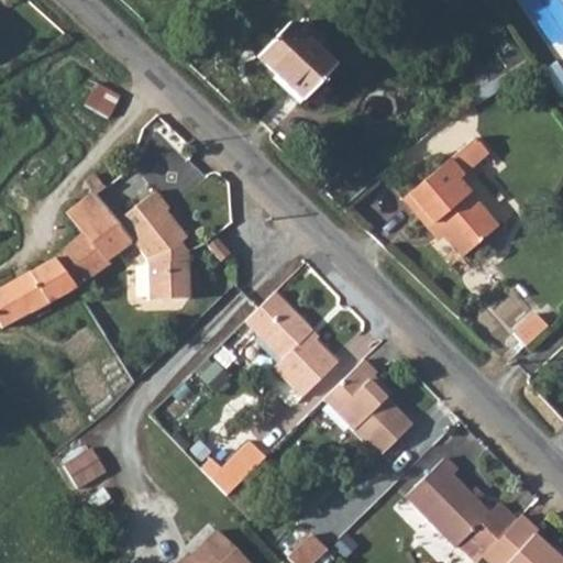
[(289,21),(258,54),(306,96),(335,64),(289,21)]
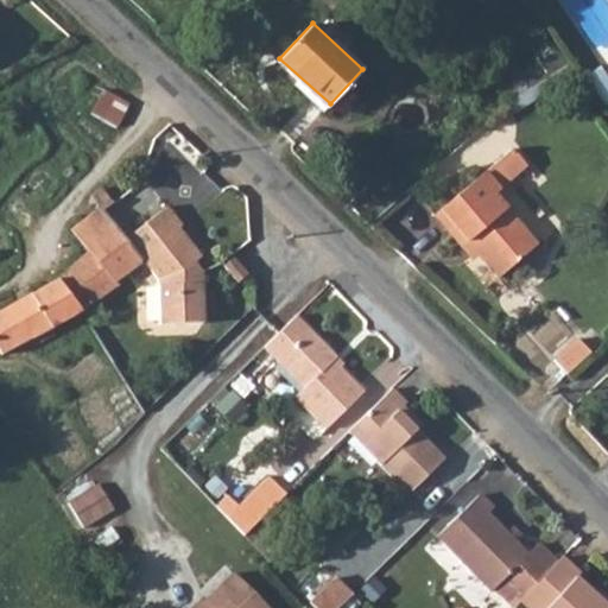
[(569,63),(556,46),(520,73),(532,89),(569,63)]
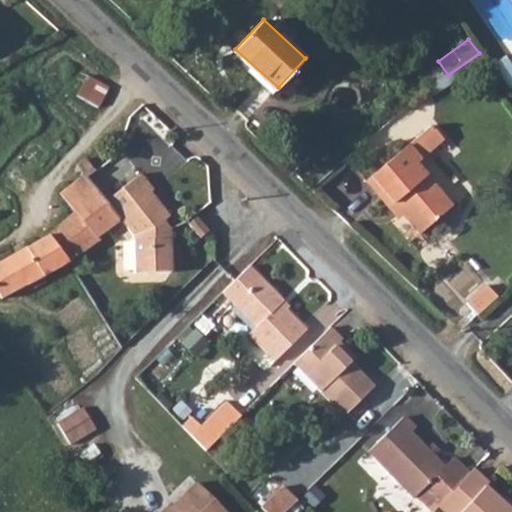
[(90,75),(81,94),(102,105),(112,87),(90,75)]
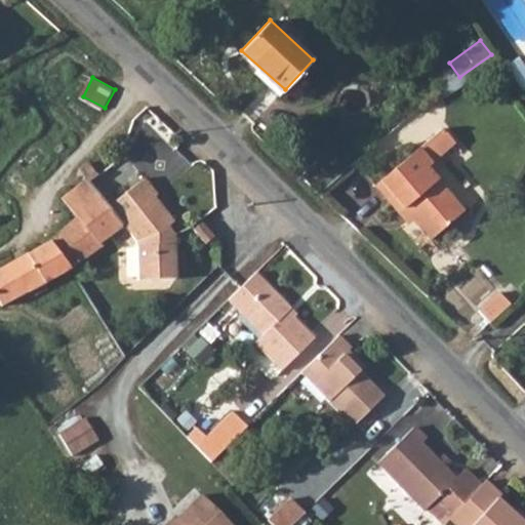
[(423,144),(377,182),(401,210),(406,206),(432,238),(470,207),(433,162),(436,159),(423,144)]
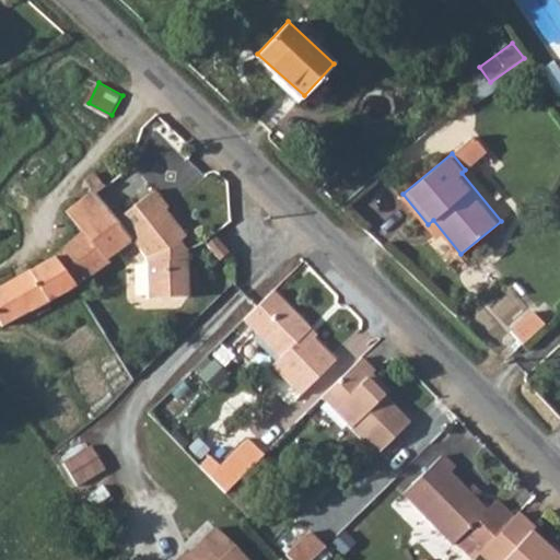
[(85,176),(94,189),(103,182),(102,181),(94,168),(85,176)]
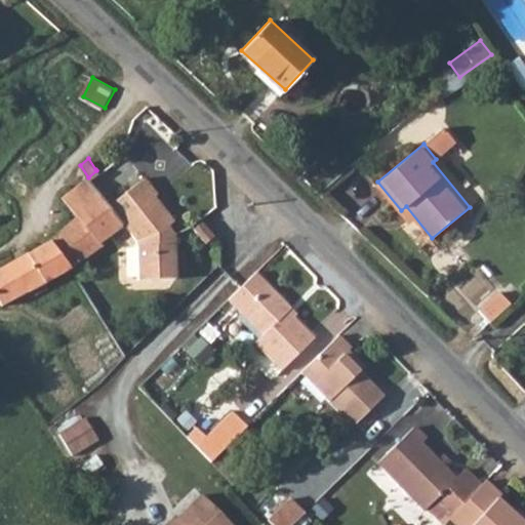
[(145,176),(108,204),(123,225),(137,244),(140,282),(176,278),(173,235),(172,234),(167,234),(163,229),(166,226),(173,220),(154,196),(158,193),(145,176)]
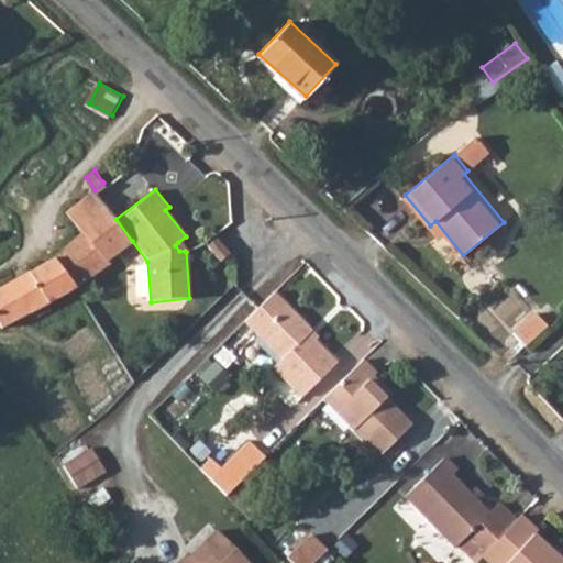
[(69,291),(78,285),(109,262),(107,257),(132,241),(116,219),(95,190),(67,212),(81,231),(53,256),(0,286),(0,323),(2,327),(53,301),(69,291)]
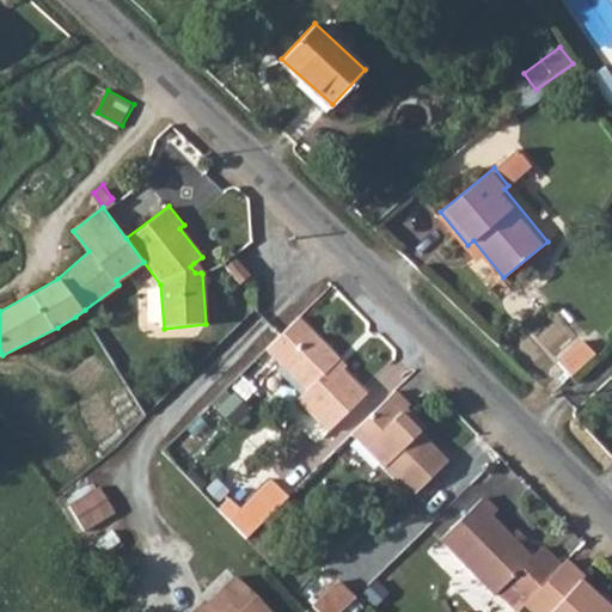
[(231,271),(243,286),(254,275),(243,261),(231,271)]
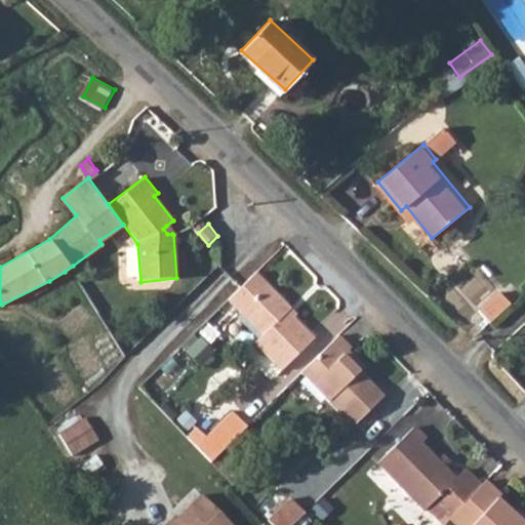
[(172,234),(166,226),(163,229),(167,234),(172,234)]
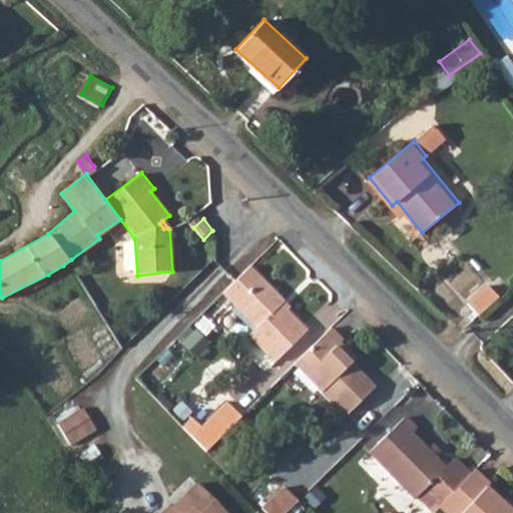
[(253,265),(225,292),(259,327),(250,334),(278,360),(310,330),(285,303),(287,301),(253,265)]
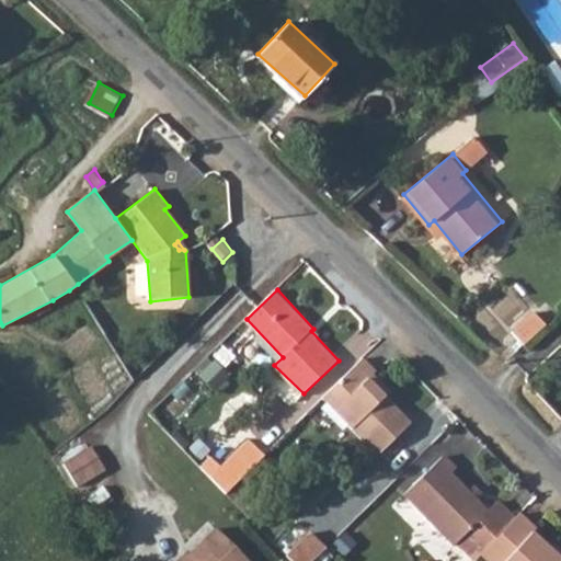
[(514,329),(526,342),(548,323),(536,311),(514,329)]
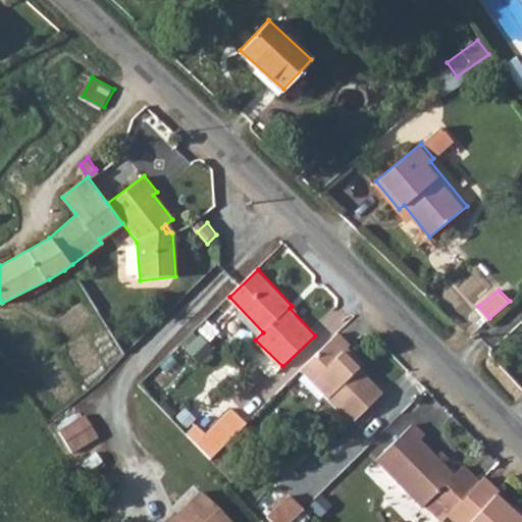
[(338,333),(301,369),(353,422),(383,394),(346,354),(353,347),(338,333)]
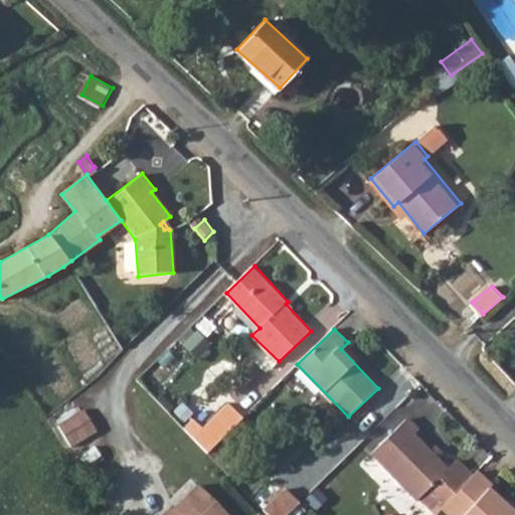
[(230,397),(193,434),(208,449),(245,413),(230,397)]
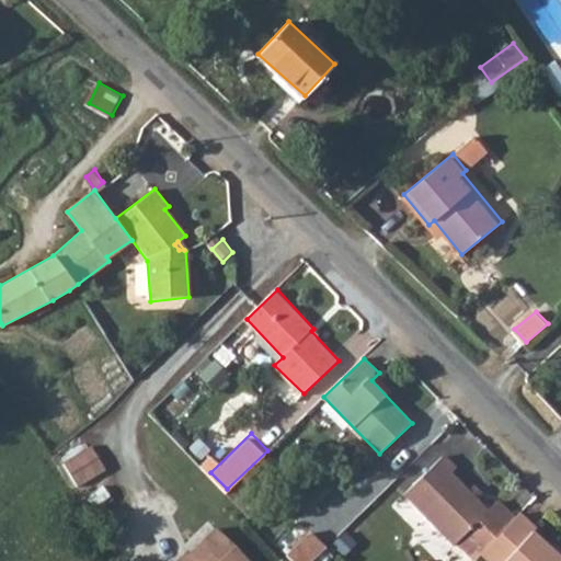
[(82,487),(110,468),(93,444),(66,464),(82,487)]
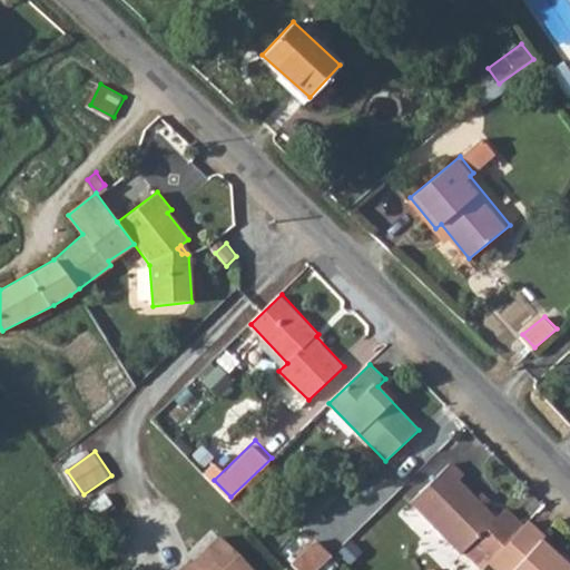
[(469,550),(484,567),(490,562),(509,542),(523,527),(505,509),(495,519),(460,481),(467,475),(454,463),(413,501),(465,553),(469,550)]
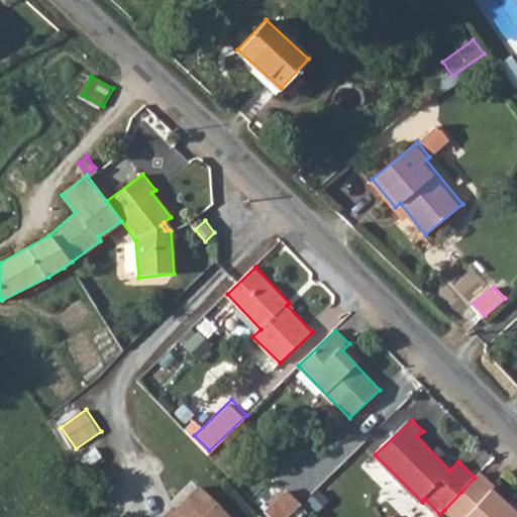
[(461,492),(444,510),(451,516),(516,516),(508,508),(492,492),(496,489),(479,473),(475,478),(461,492)]
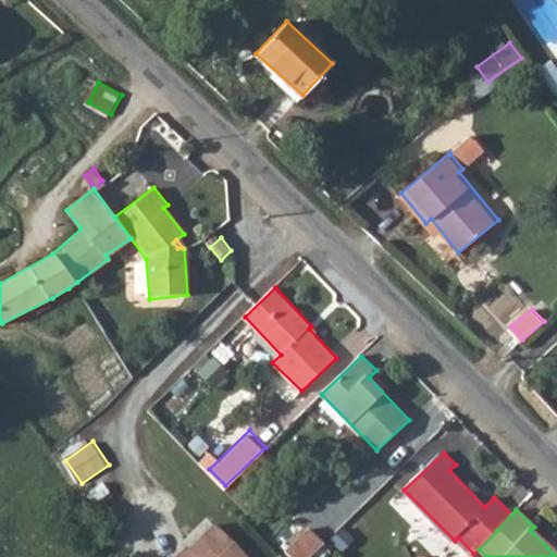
[(254,556),(219,520),(181,556),(254,556)]
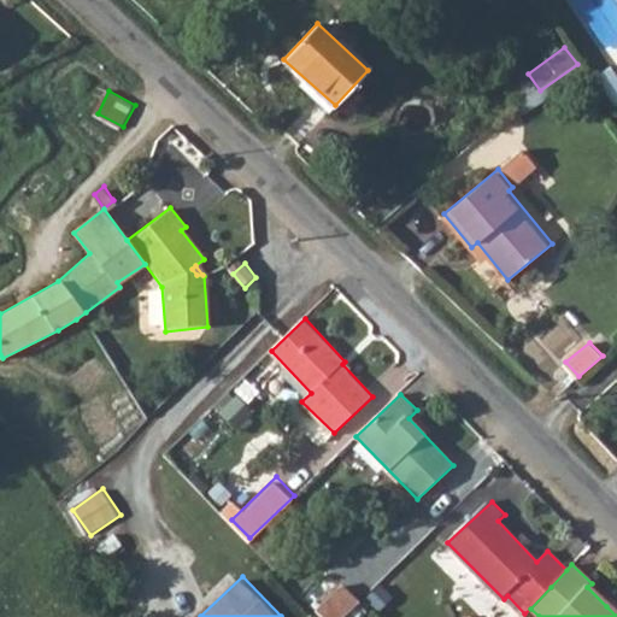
[(341,581),(316,606),(327,616),(338,616),(358,599),(341,581)]
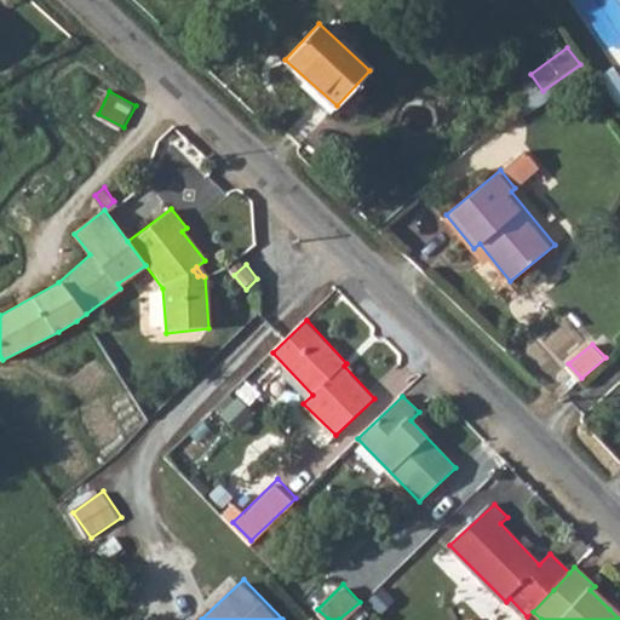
[(619,609),(614,604),(609,609),(619,619),(619,609)]
